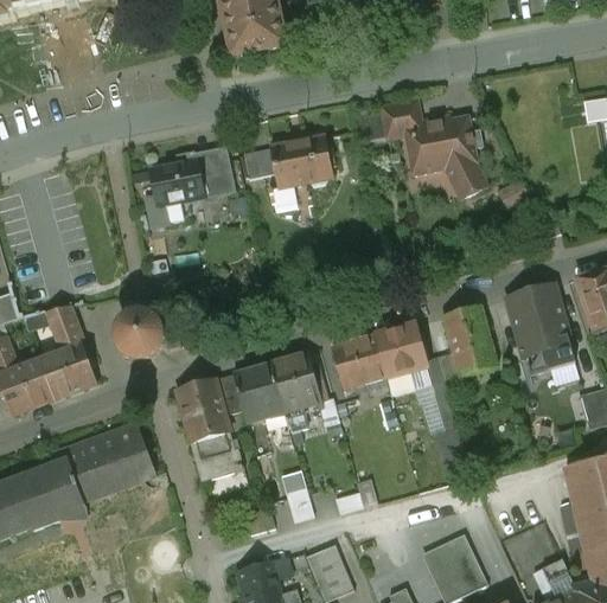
[(0,0),(0,19),(11,18),(8,11),(57,0),(0,0)]
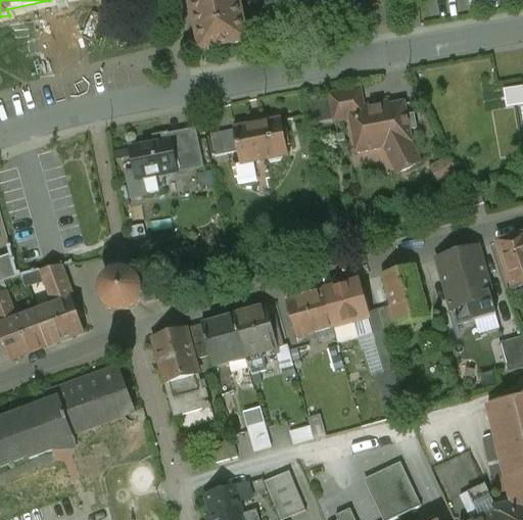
[(189,0),(199,48),(248,39),(239,0),(189,0)]
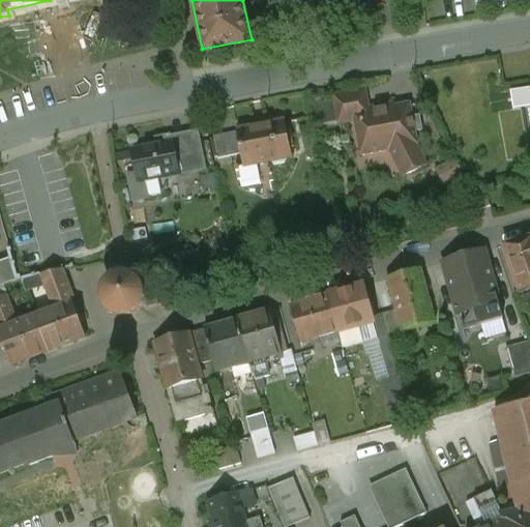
[(367,109),(367,106),(364,87),(333,93),(334,97),(337,114),(367,109)]
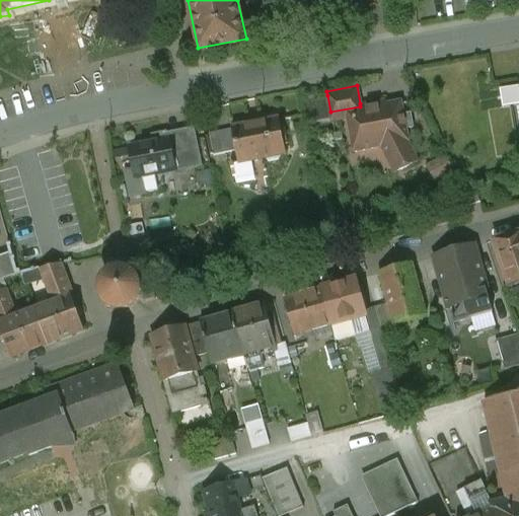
[(330,112),(327,95),(307,99),(311,121),(331,117),(330,112)]
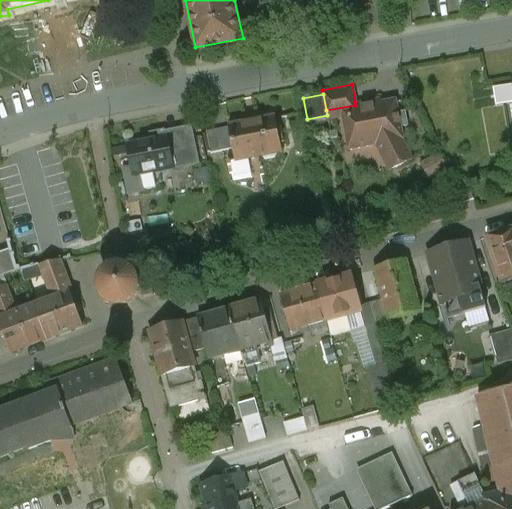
[(355,105),(326,110),(327,115),(327,117),(342,115),(348,148),(375,144),(389,169),(412,158),(402,138),(400,125),(407,125),(405,109),(397,110),(395,98),(381,101),(380,97),(355,102),(355,105)]
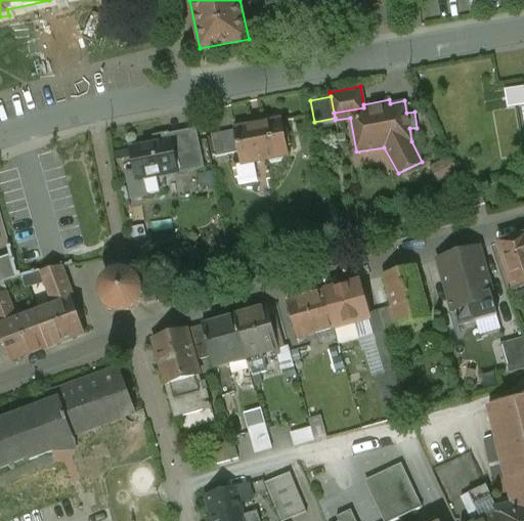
[(281,118),(233,126),(233,129),(238,152),(241,163),(267,158),(271,161),(280,160),(282,156),(288,154),(281,118)]
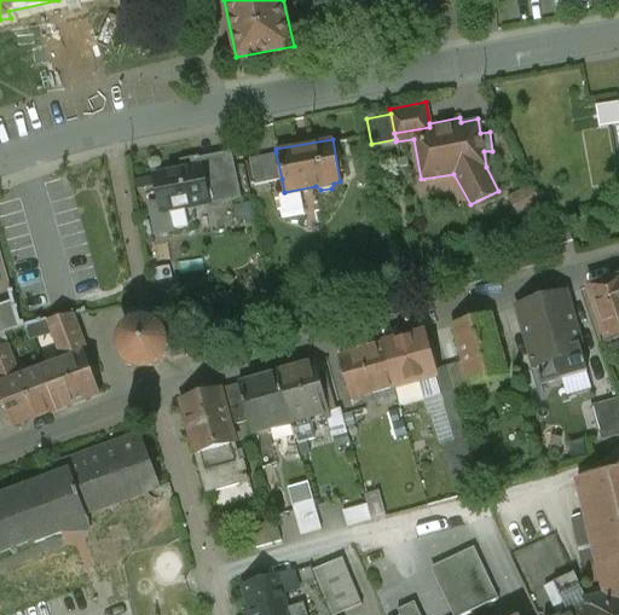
[(282,179),(276,152),(250,156),(255,183),(282,179)]
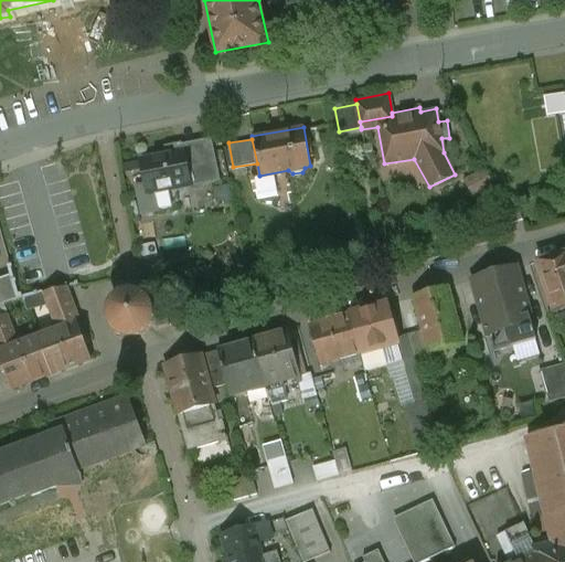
[(164,154),(141,159),(148,192),(155,191),(190,184),(183,154),(182,146),(163,149),(164,154)]
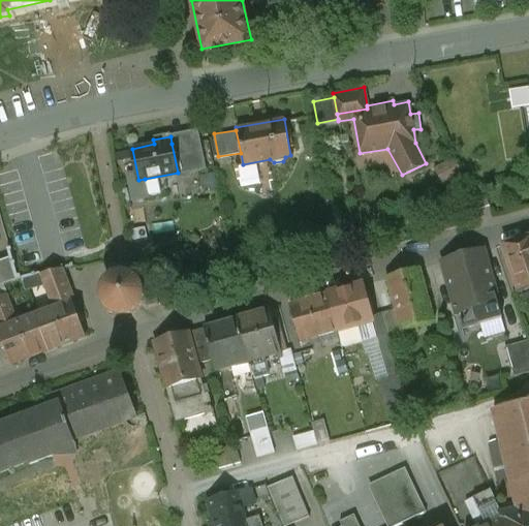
[(197,138),(172,144),(178,173),(203,166),(197,138)]
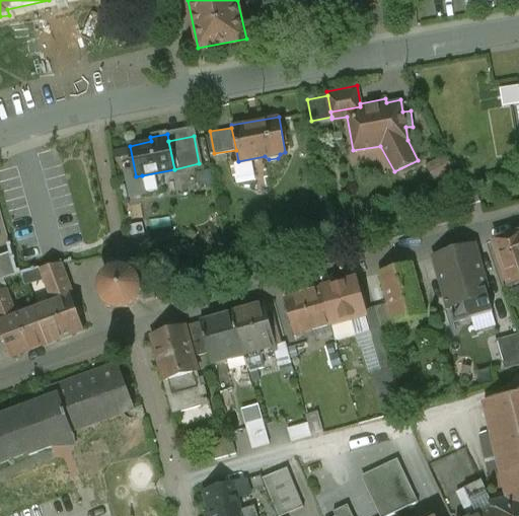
[(265,156),(238,161),(232,162),(236,180),(268,175),(265,156)]
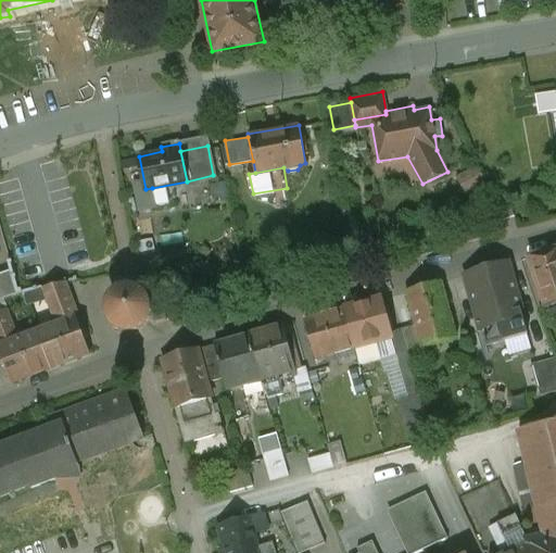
[(152,188),(146,189),(137,191),(139,208),(155,204),(152,188)]
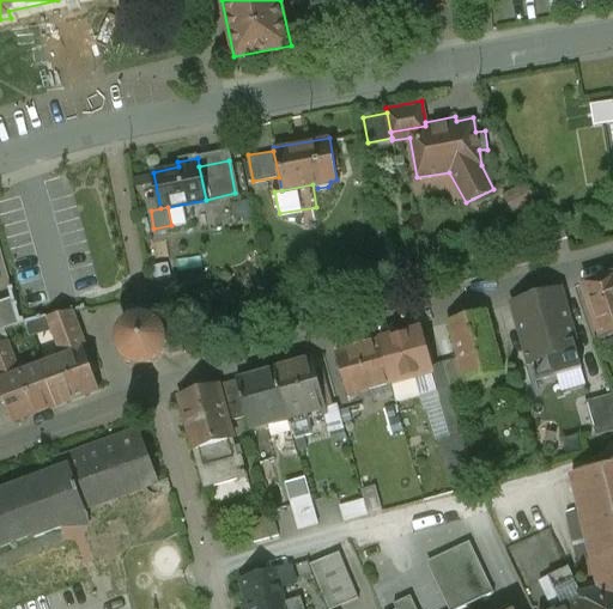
[(612,272),(581,281),(600,336),(612,332),(612,272)]
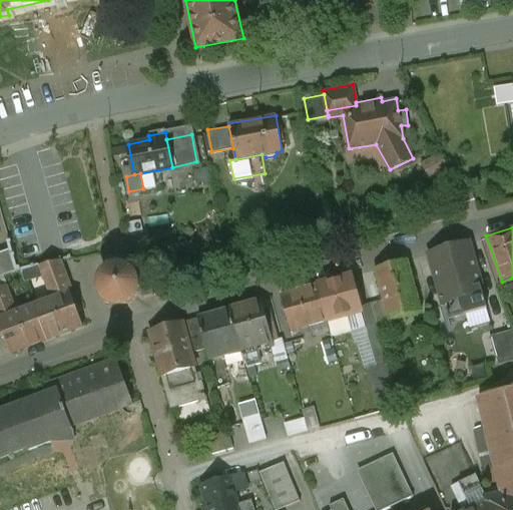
[(461,243),(429,252),(441,293),(446,309),(448,309),(470,302),(462,277),(471,274),(461,243)]
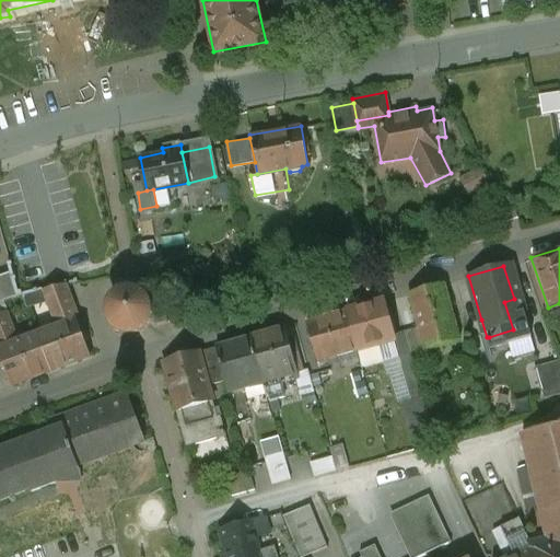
[(0,301),(19,294),(11,269),(0,273),(0,301)]
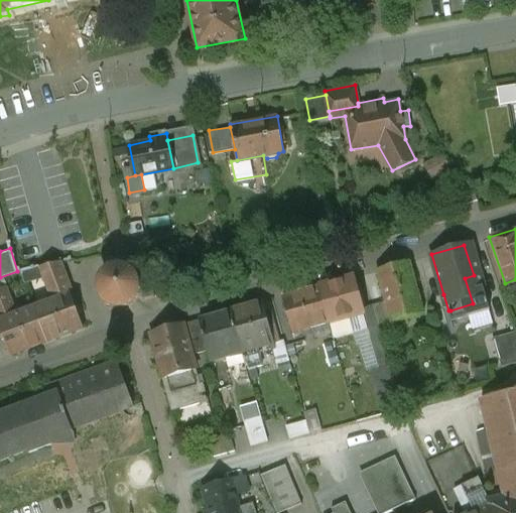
[(45,277),(65,270),(60,260),(20,271),(24,282),(45,277)]
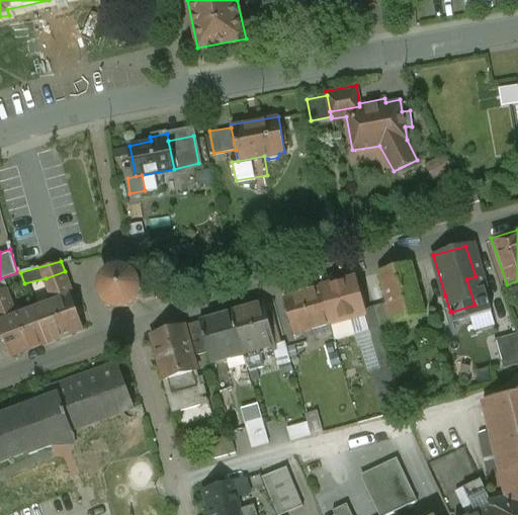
[(410,262),(377,271),(382,285),(384,293),(387,306),(393,321),(402,318),(403,323),(408,321),(407,318),(424,313),(410,262)]
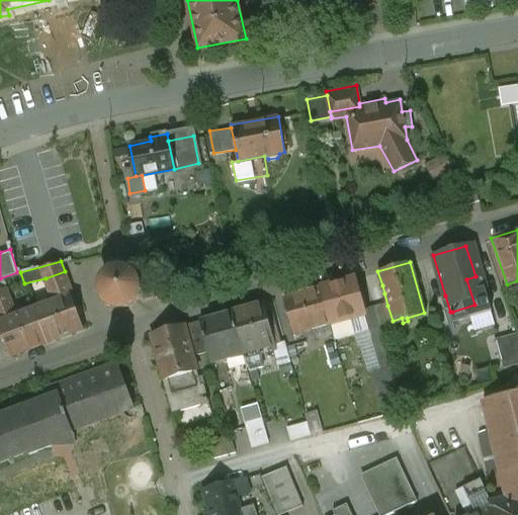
[(118,269),(110,271),(104,276),(101,282),(100,289),(102,296),(106,303),(116,307),(121,307),(130,305),(135,301),(138,294),(139,288),(138,282),(136,277),(132,273),(126,270),(118,269)]
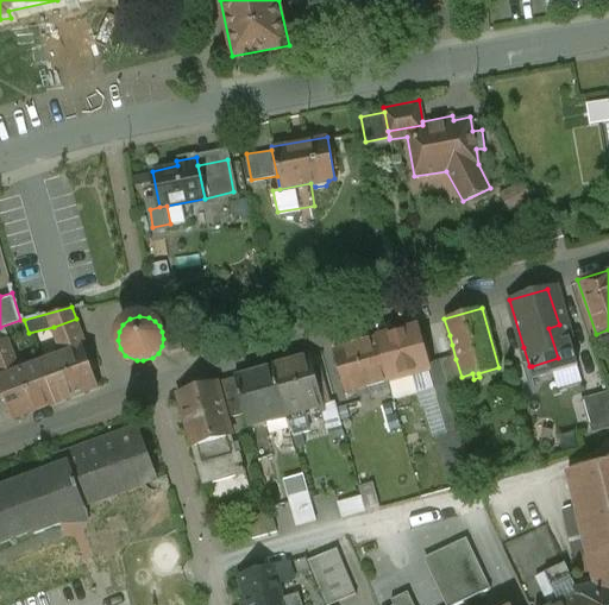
[(54,327),(63,352),(82,345),(76,332),(81,331),(76,319),(54,327)]
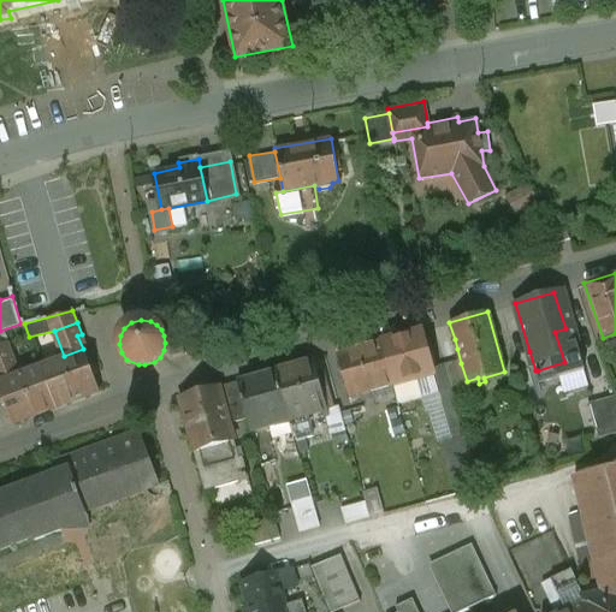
[(420,331),(380,340),(392,384),(416,378),(418,382),(424,380),(421,376),(432,373),(430,363),(426,351),(420,331)]
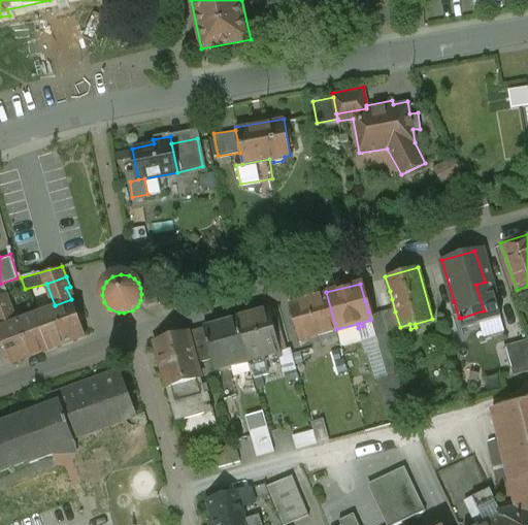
[(392,299),(390,291),(383,293),(386,300),(392,299)]
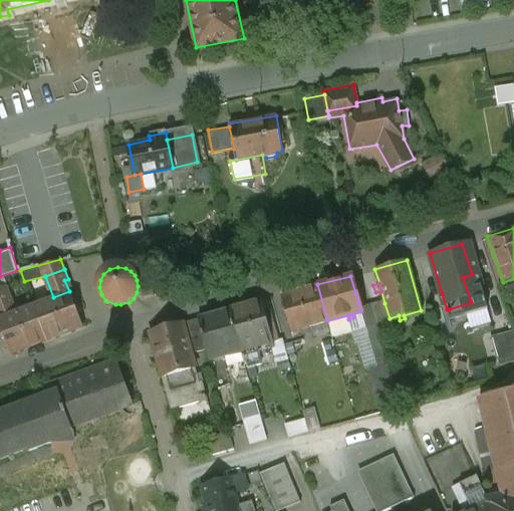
[(317,284),(281,295),(291,330),(327,320),(317,284)]
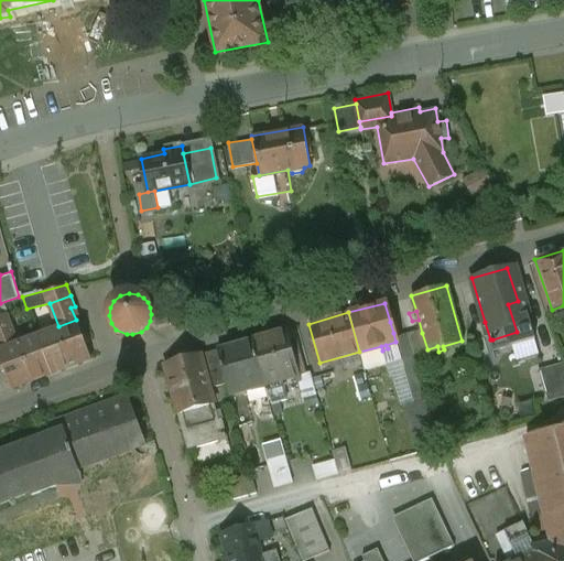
[(58,326),(36,335),(50,371),(89,357),(76,320),(58,326)]
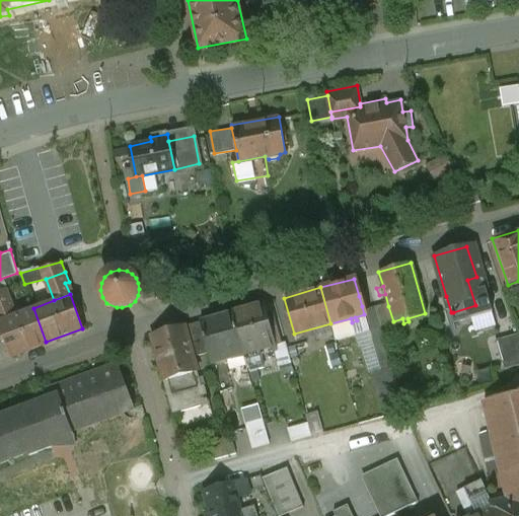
[(451,312),(446,296),(434,299),(443,332),(458,327),(456,322),(453,312),(451,312)]
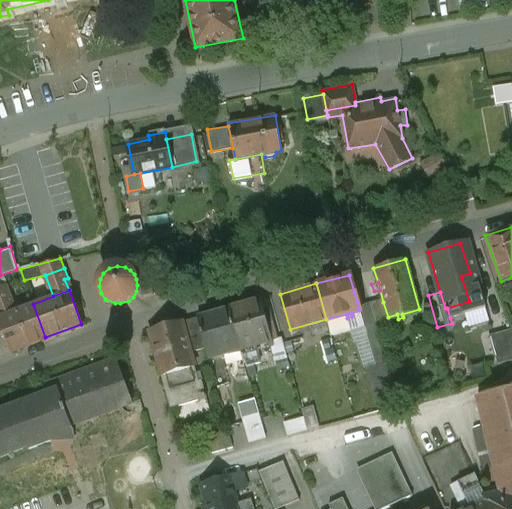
[(261,299),(230,307),(241,346),(241,347),(272,339),(261,299)]
